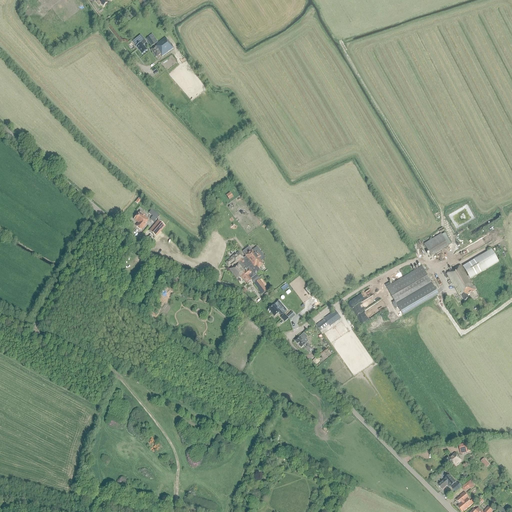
[(140,36),(133,42),(136,46),(142,54),(147,50),(142,43),(145,41),(140,36)]
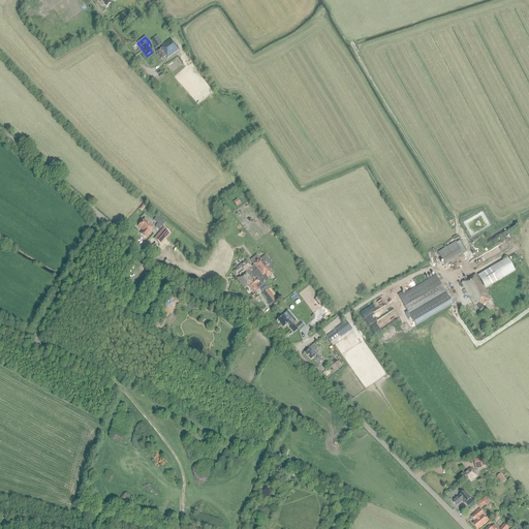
[(161,45),(162,47),(155,52),(161,60),(165,56),(167,59),(179,50),(173,40),(172,41),(169,38),(161,45)]
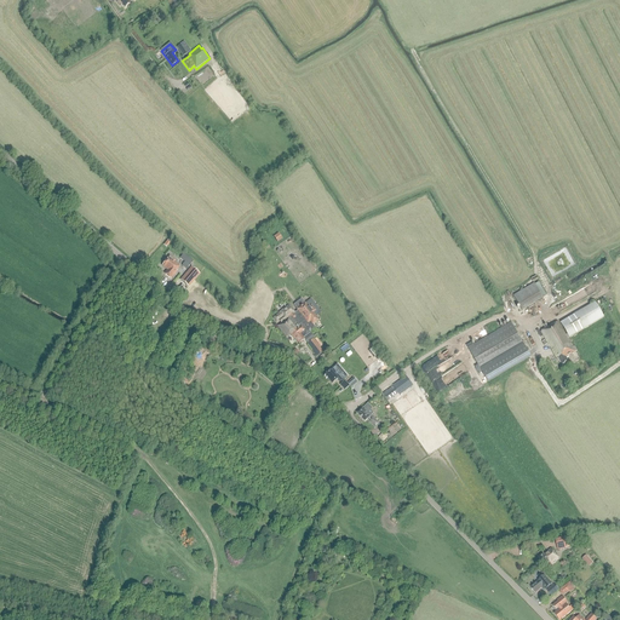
[(165,262),(165,263),(162,265),(166,269),(167,270),(165,274),(170,279),(176,271),(178,267),(173,263),(174,260),(168,257),(165,262)]
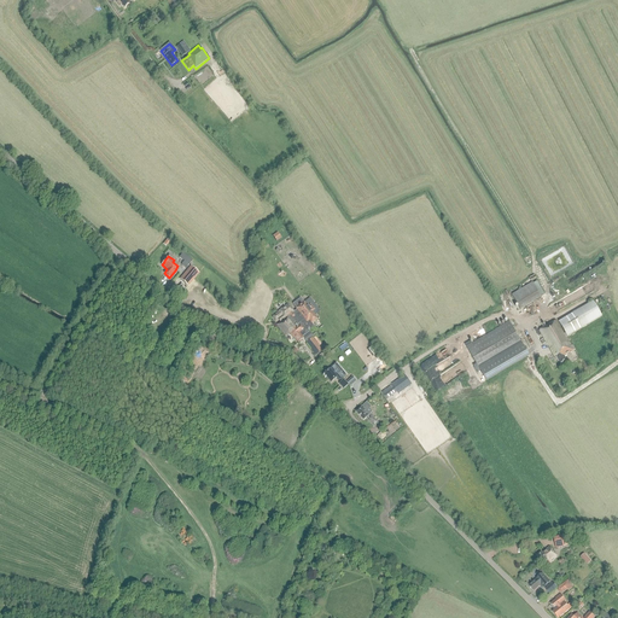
[(187,286),(198,273),(191,267),(180,279),(187,286)]
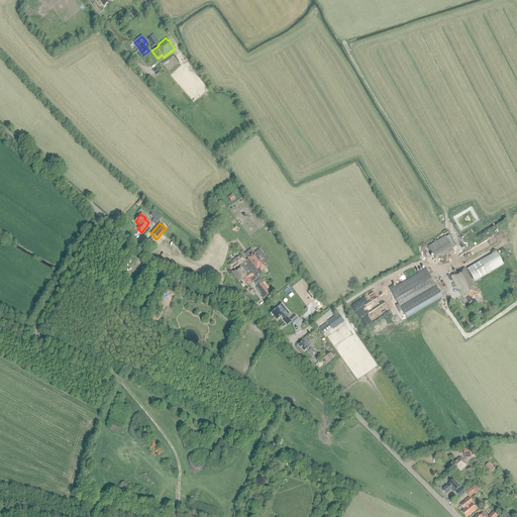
[(449,235),(445,237),(444,236),(427,247),(435,260),(452,248),(451,247),(455,245),(449,235)]
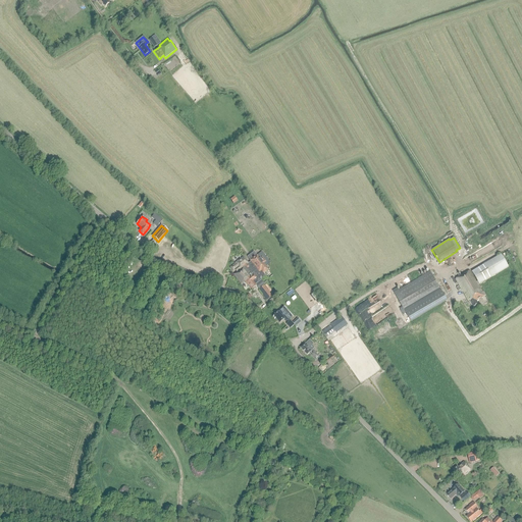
[(471,272),(479,283),(508,266),(501,254),(471,272)]
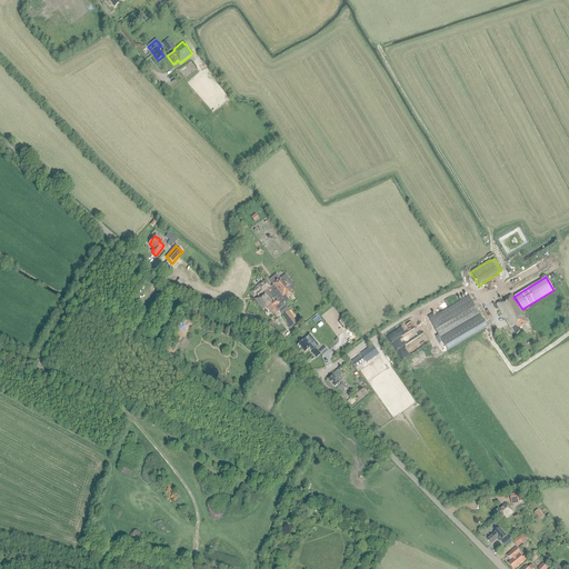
[(270,288),(266,280),(257,287),(257,288),(251,291),(253,295),(256,293),(257,297),(255,299),(262,310),(267,308),(269,311),(270,310),(273,316),(279,312),(290,327),(295,323),(283,307),(283,306),(288,302),(286,299),(291,295),(289,292),(287,289),(288,287),(289,286),(286,282),(285,281),(282,282),(280,279),(272,285),(272,286),(270,288)]
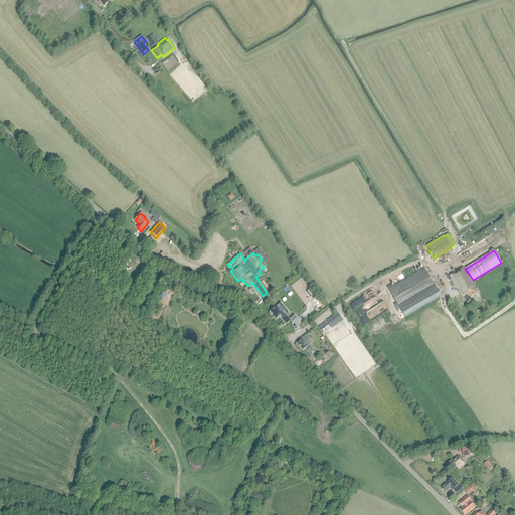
[(463,298),(464,297),(468,303),(472,300),(470,297),(479,292),(477,288),(476,288),(463,267),(449,276),(463,298)]
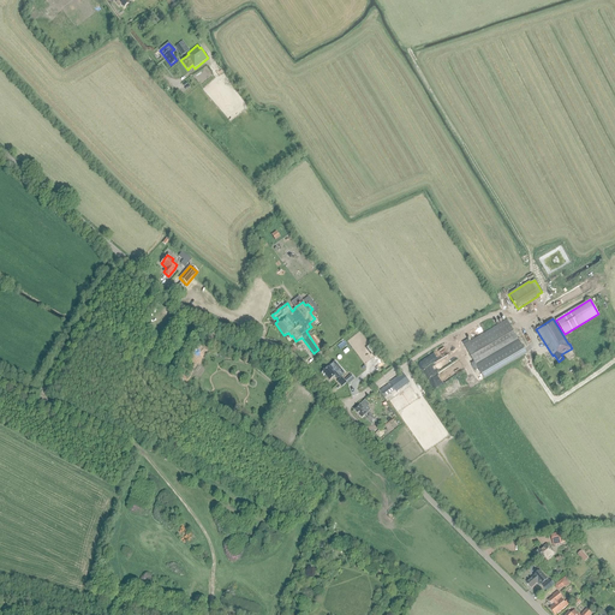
[(479,368),(487,378),(526,353),(506,321),(471,342),(469,340),(464,342),(476,362),(479,368)]
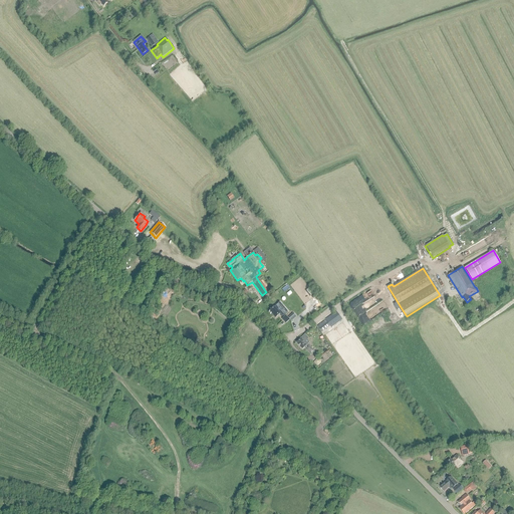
[(357,315),(381,301),(378,294),(353,308),(357,315)]
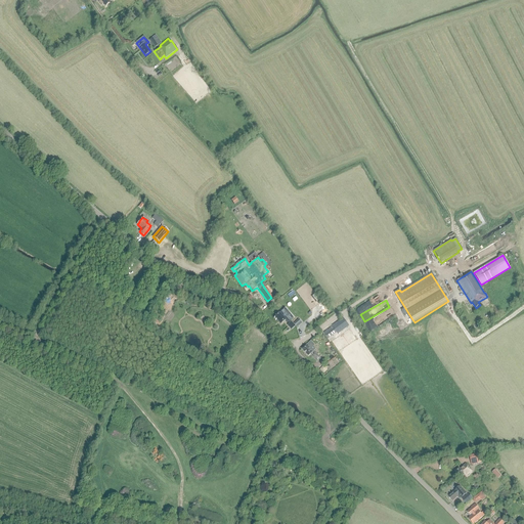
[(323,307),(312,316),(314,318),(325,310),(323,307)]
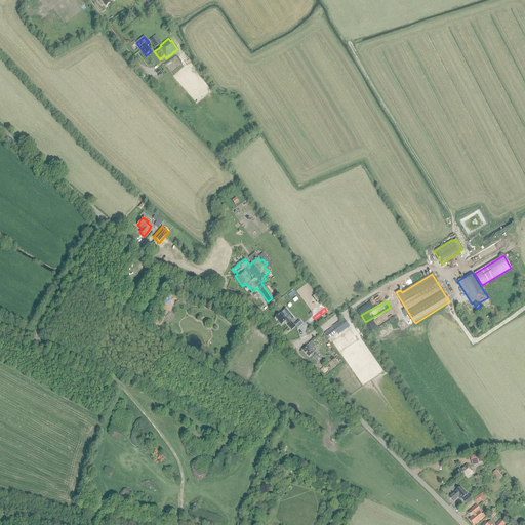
[(287,323),(290,320),(290,321),(293,319),(286,311),(283,314),(284,314),(282,316),(279,314),(275,318),(281,325),(285,321),(287,323)]
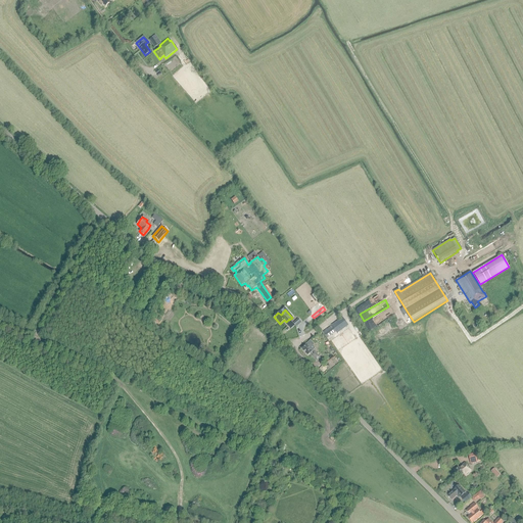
[(330,330),(325,334),(327,337),(336,331),(337,333),(348,325),(342,318),(329,328),(330,330)]
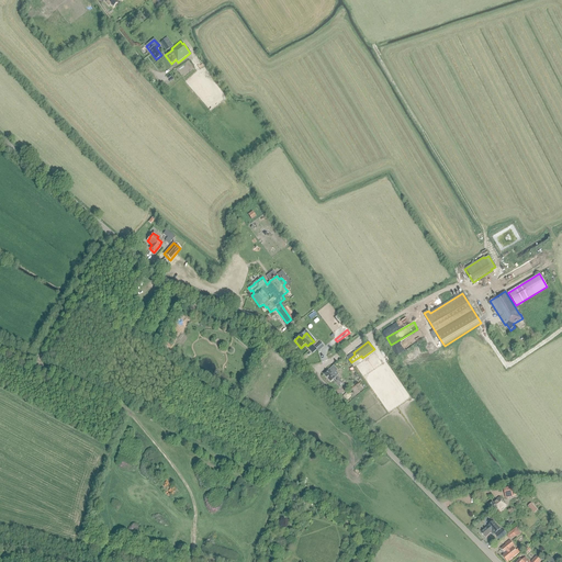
[(330,382),(332,380),(333,380),(335,382),(334,382),(339,388),(343,383),(338,379),(336,377),(338,374),(334,370),(336,369),(333,366),(328,370),(323,374),(330,382)]
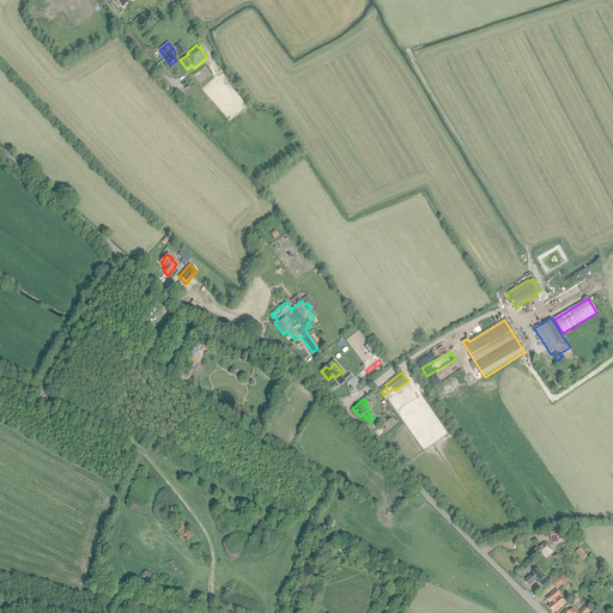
[(542,556),(546,559),(553,553),(550,550),(551,550),(546,542),(538,548),(536,547),(532,551),(538,559),(542,556)]
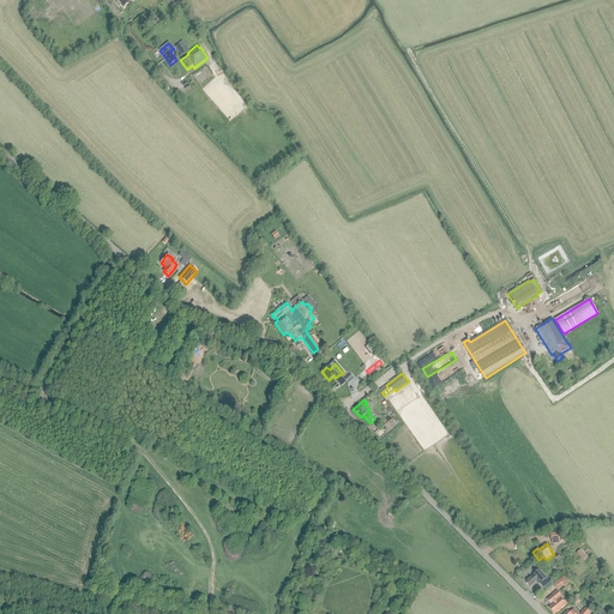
[(533,576),(525,581),(530,588),(536,583),(539,585),(540,584),(541,585),(548,579),(540,570),(533,575),(534,576),(533,576)]
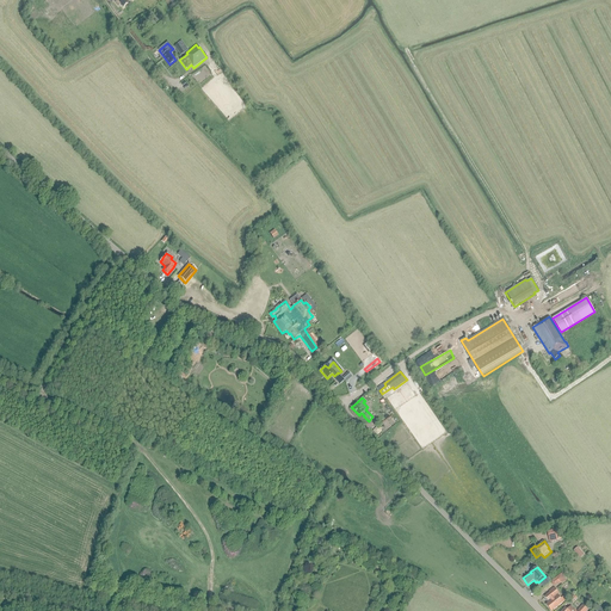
[(562,573),(553,580),(551,582),(551,584),(554,586),(555,586),(556,586),(561,582),(562,585),(568,580),(562,573)]
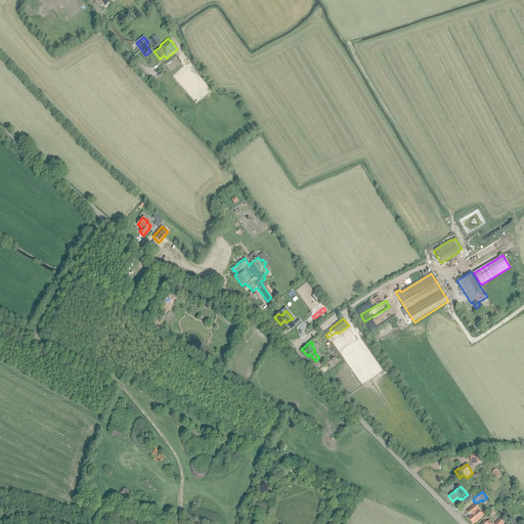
[(466,496),(467,497),(463,500),(466,504),(472,498),(469,494),(466,496)]
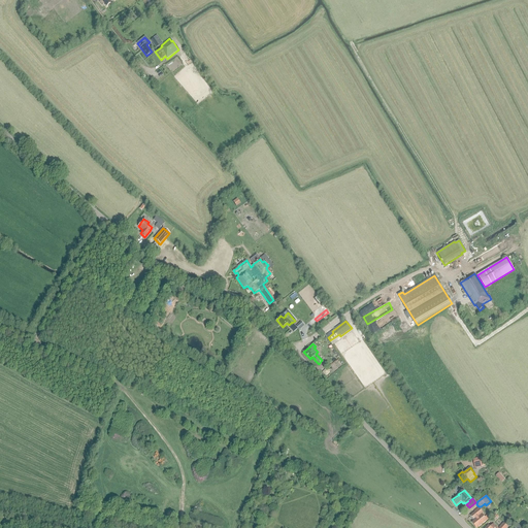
[(473,518),(473,519),(474,518),(475,519),(472,522),(476,527),(486,520),(488,518),(486,516),(484,517),(482,515),(484,513),(479,506),(475,509),(476,510),(470,515),(471,516),(470,517),(471,518),(472,518),(473,518)]
